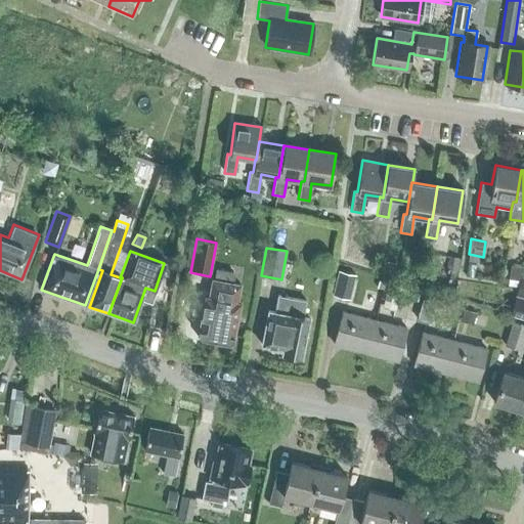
[(396,264),(384,261),(382,270),(394,273),(396,264)]
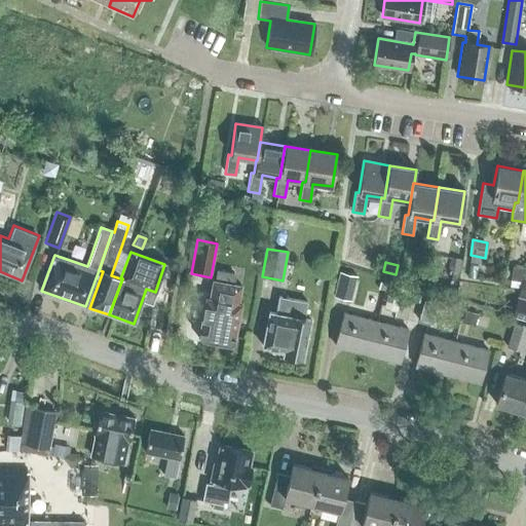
[(524,268),(513,267),(511,280),(522,283),(524,268)]
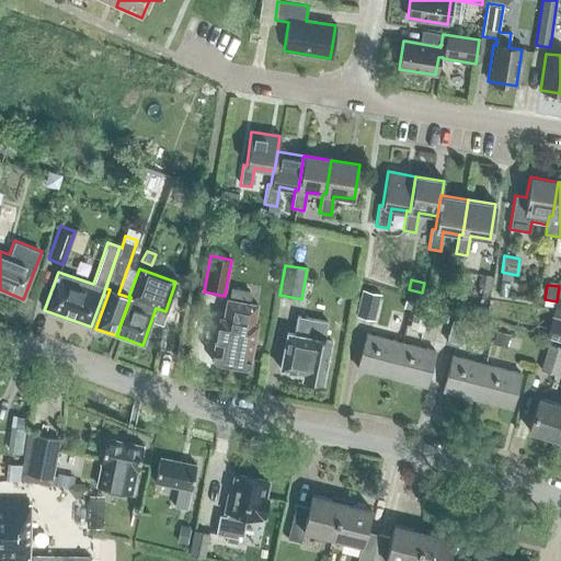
[(220,312),(210,362),(248,368),(256,324),(253,324),(256,305),(242,302),(243,292),(230,288),(228,299),(227,299),(225,312),(220,312)]
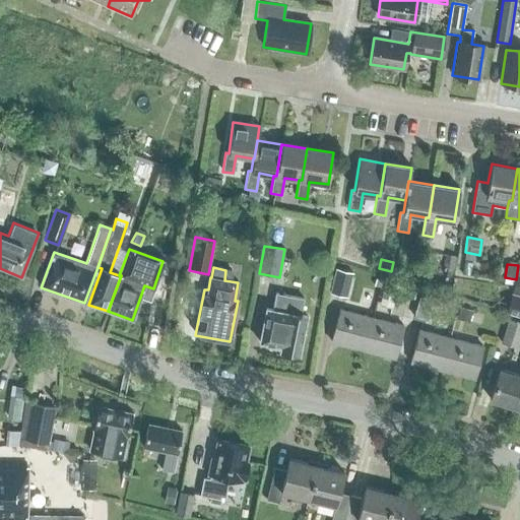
[(336,269),(330,293),(347,297),(353,273),(336,269)]
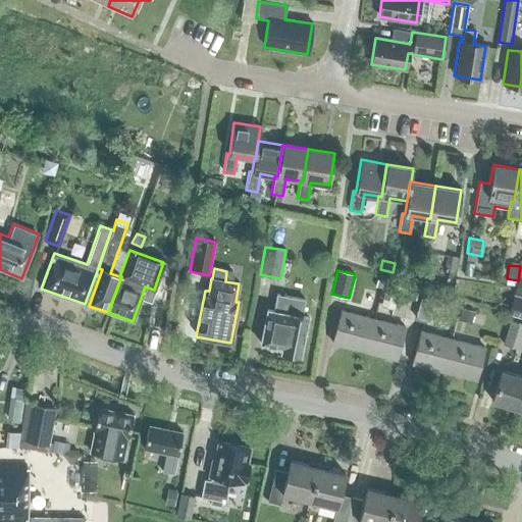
[(305,300),(276,295),(273,311),(267,310),(260,344),(281,348),(281,353),(300,356),(307,318),(301,317),(304,305),(305,300)]
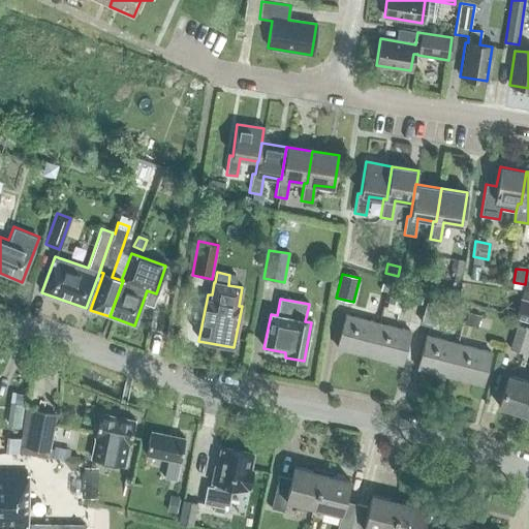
[(528,301),(521,299),(515,318),(528,321),(528,301)]
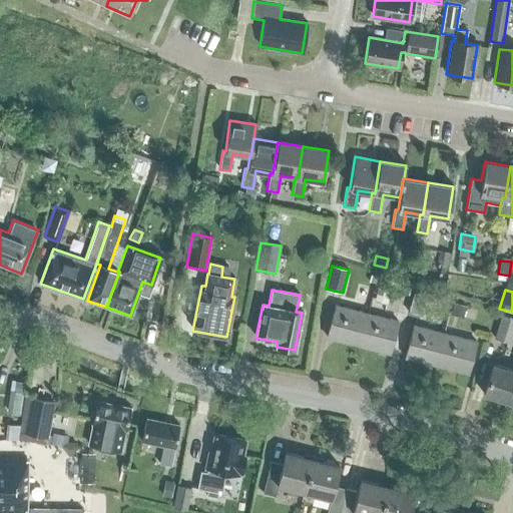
[(455,305),(452,315),(463,319),(467,308),(455,305)]
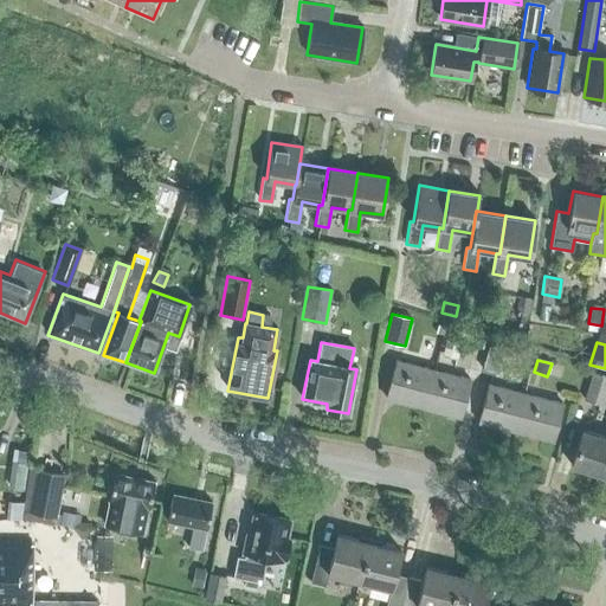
[(423,408),(432,371),(395,361),(386,399),(423,408)]
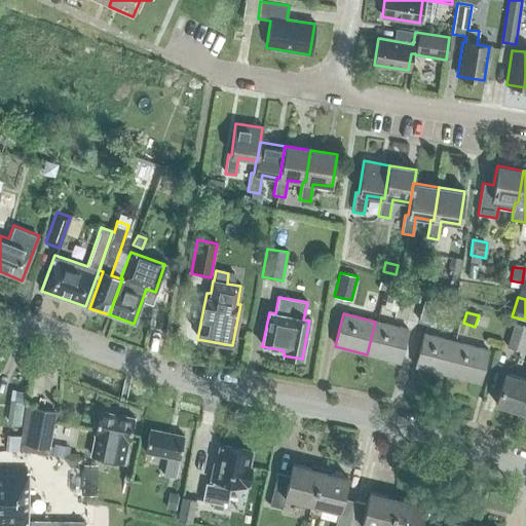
[(375,322),(367,354),(399,363),(407,330),(375,322)]
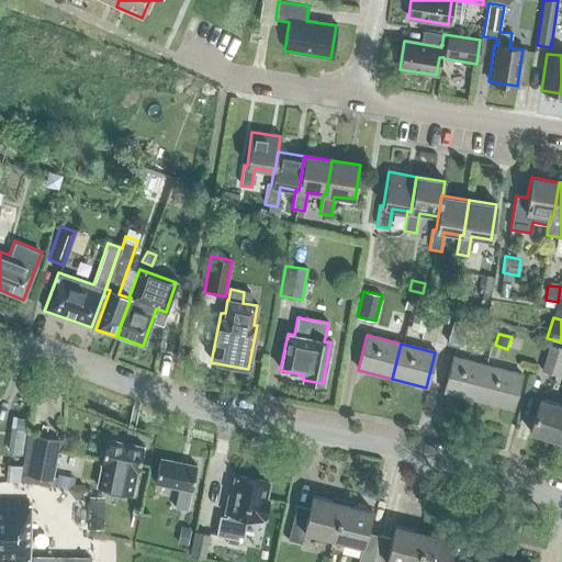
[(561,366),(561,348),(549,345),(541,371),(559,377),(561,366)]
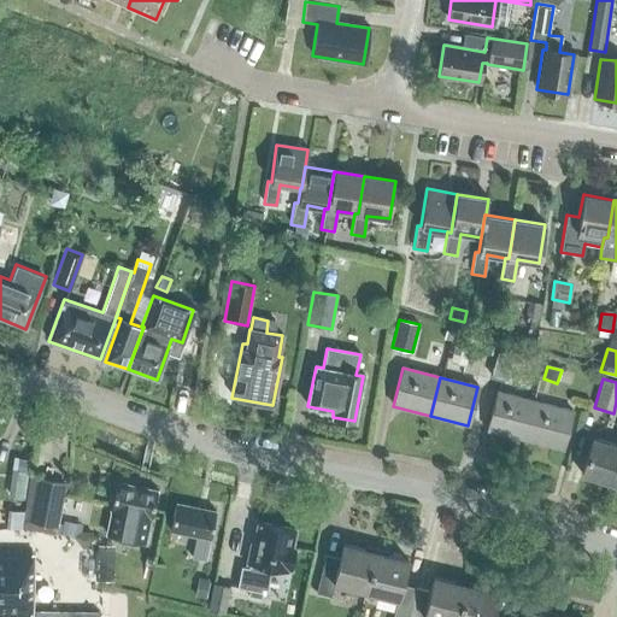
[(524,440),(534,401),(497,392),(487,430),(524,440)]
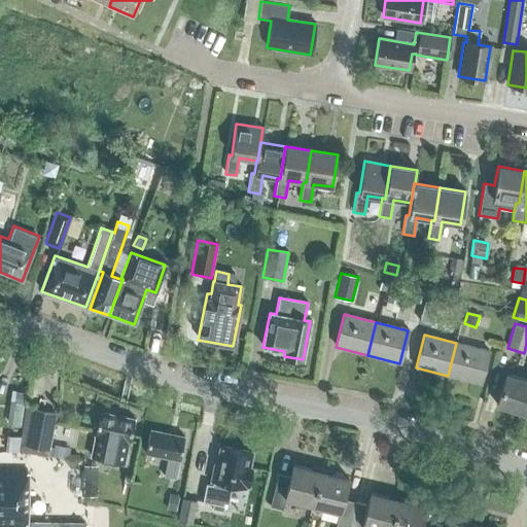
[(489,351),(456,343),(448,376),(480,384),(489,351)]
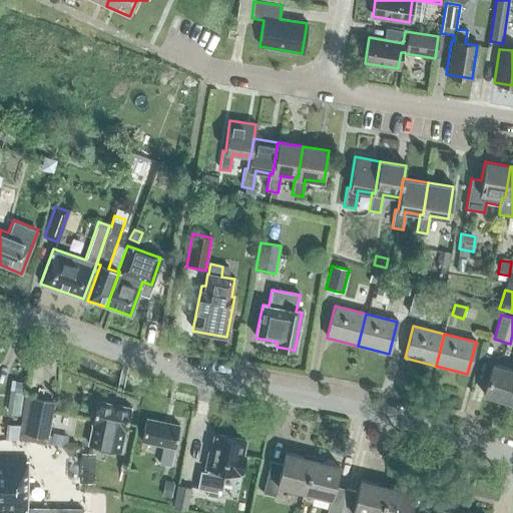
[(512,386),(512,365),(511,371),(492,365),(483,394),(508,402),(512,386)]
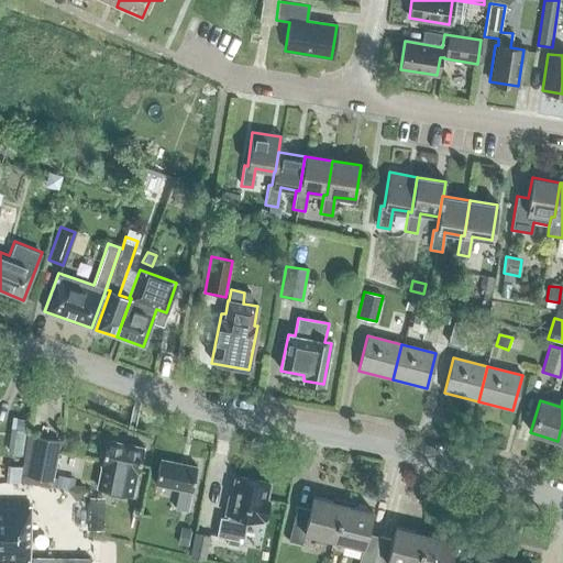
[(26,434),(19,484),(52,489),(62,441),(26,434)]
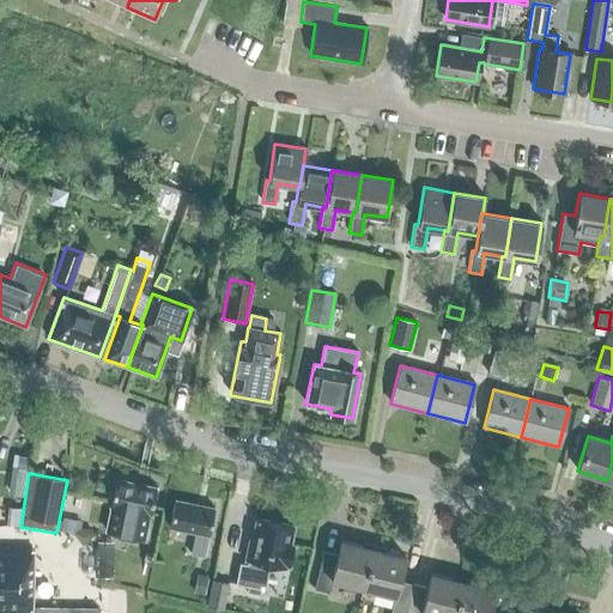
[(155,487),(115,480),(109,507),(110,507),(107,522),(131,527),(128,535),(144,539),(149,515),(150,515),(155,487)]
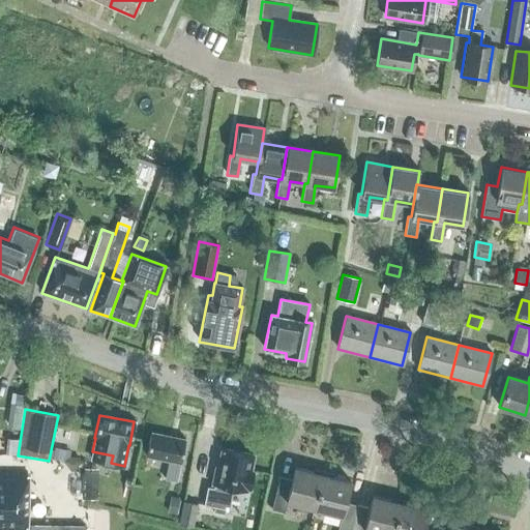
[(184,440),(150,433),(146,457),(169,461),(165,479),(176,481),(179,463),(180,463),(184,440)]
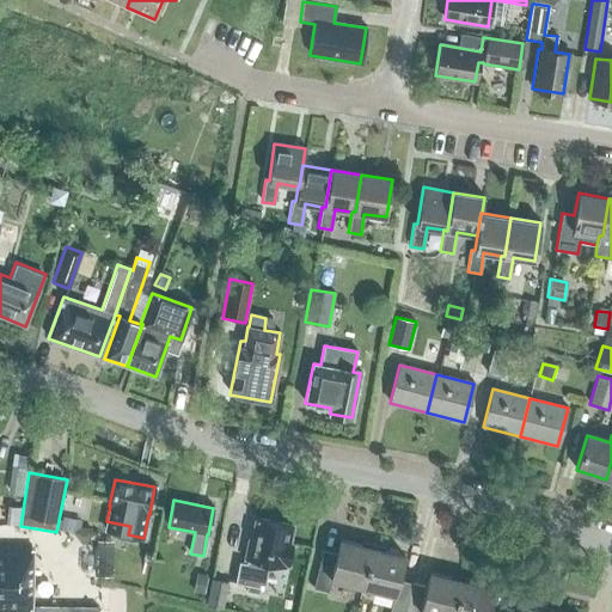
[(261,585),(274,521),(255,518),(250,544),(248,544),(244,560),(246,560),(246,563),(239,562),(234,583),(246,586),(245,592),(257,594),(259,585),(261,585)]
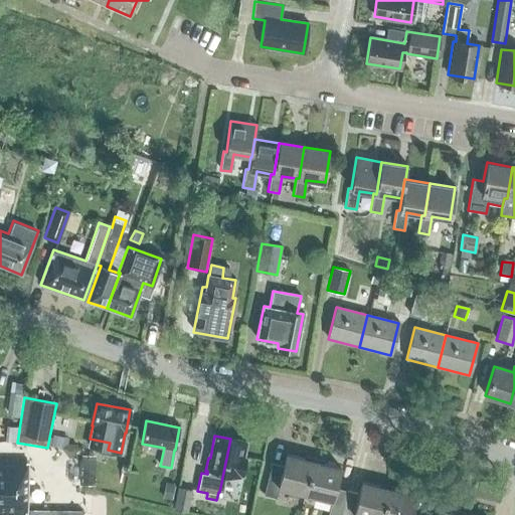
[(230,439),(219,492),(222,493),(226,475),(239,478),(239,476),(242,476),(246,458),(243,458),(246,442),(230,439)]
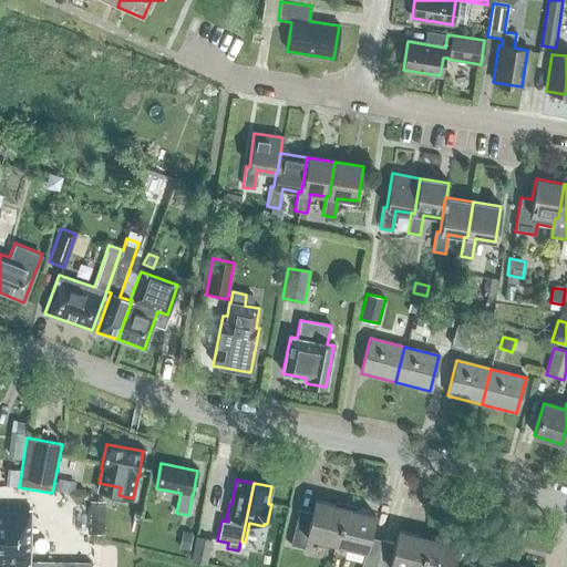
[(104,534),(105,502),(90,501),(90,534),(104,534)]
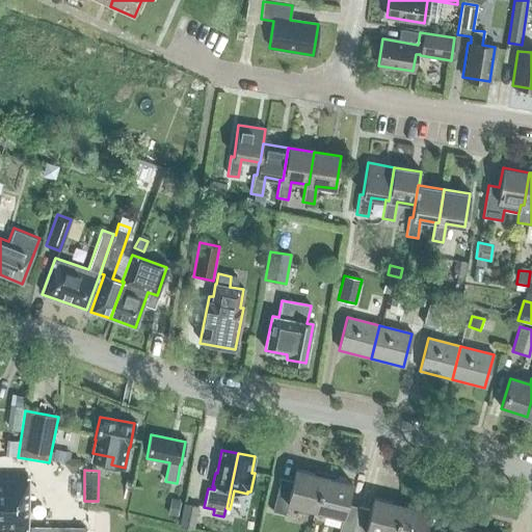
[(288,504),(315,511),(323,477),(295,470),(292,482),(281,479),(272,511),(285,514),(288,504)]
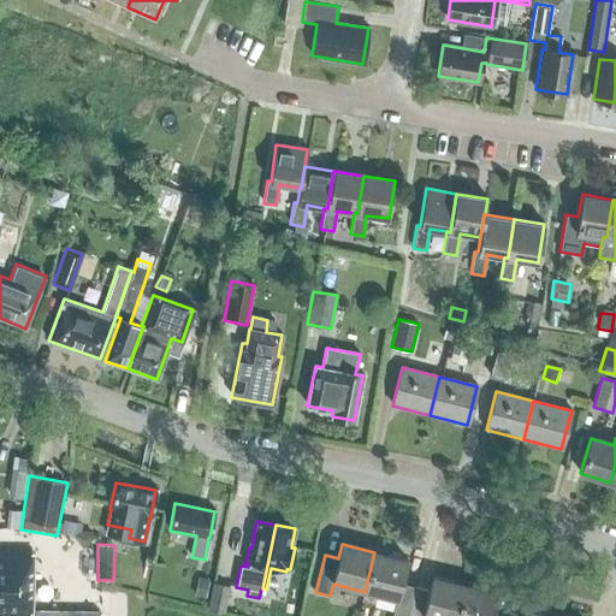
[(29,615),(31,550),(0,549),(0,615),(29,615)]
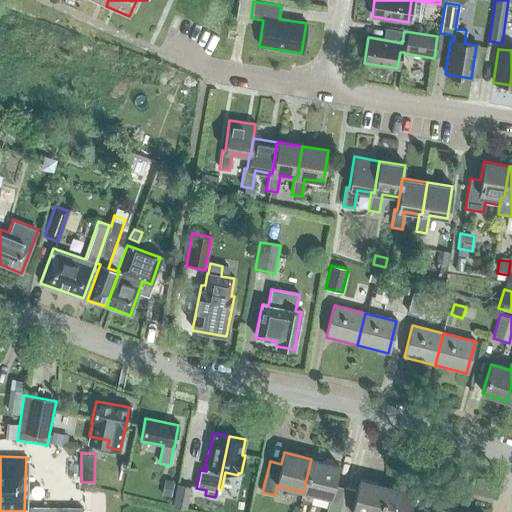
[(311,459),(303,492),(329,498),(325,511),(338,511),(345,488),(333,485),(338,465),(311,459)]
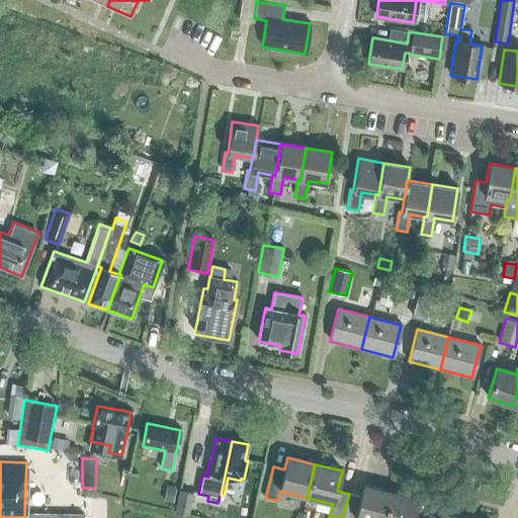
[(176,487),(166,485),(163,501),(173,503),(176,487)]
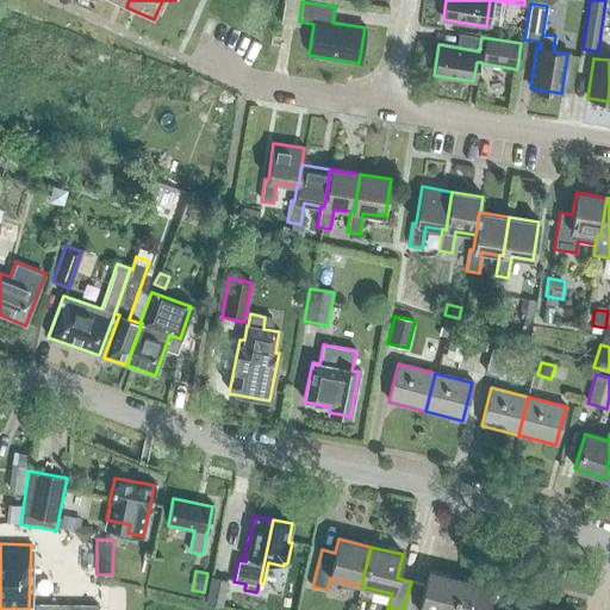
[(403,609),(452,609),(460,579),(428,571),(424,585),(411,582),(403,609)]
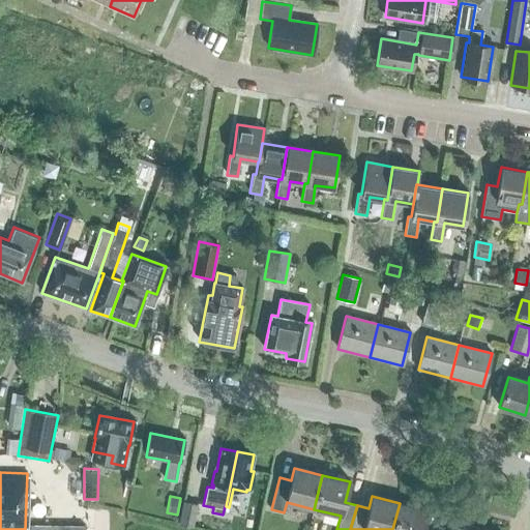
[(197,505),(183,502),(179,524),(192,527),(197,505)]
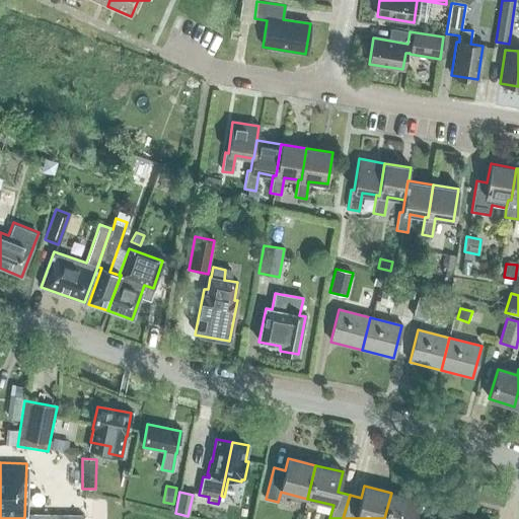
[(414,518),(419,500),(391,493),(384,518),(414,518)]
